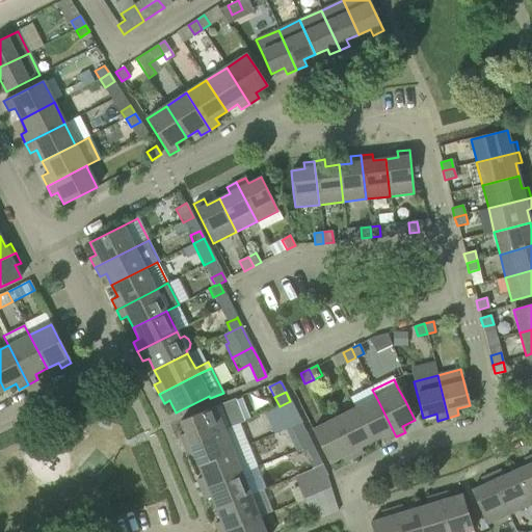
[(396,436),(376,397),(354,407),(372,442),(383,435),(386,442),(396,436)]
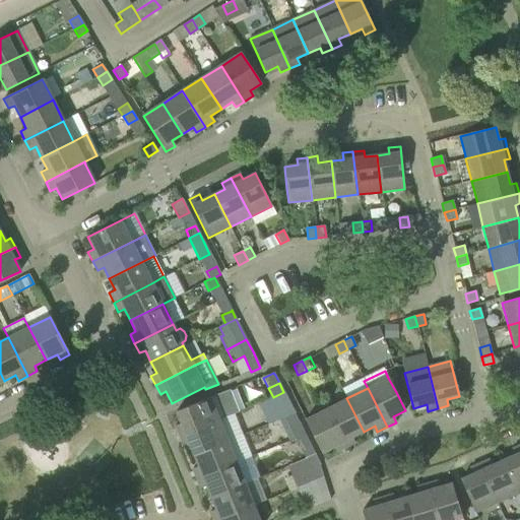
[(239,411),(230,390),(176,411),(181,424),(175,426),(179,436),(218,419),(239,411)]
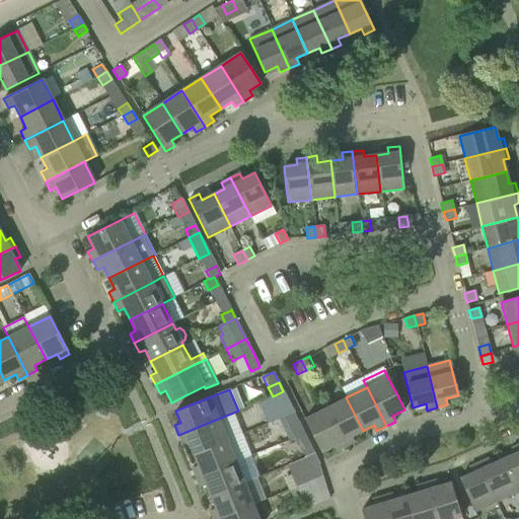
[(363,431),(346,397),(325,409),(345,447),(354,442),(351,436),(363,431)]
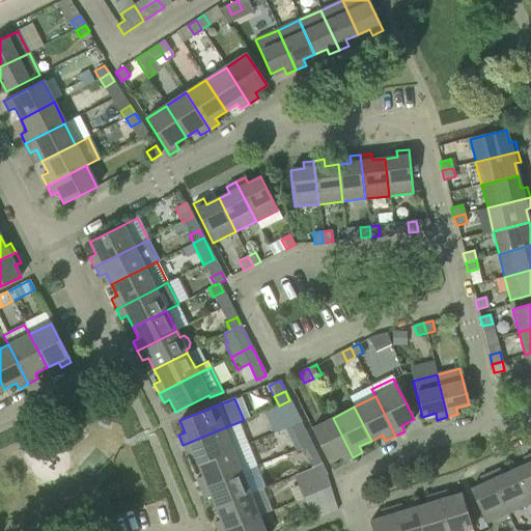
[(353,457),(333,418),(311,428),(328,463),(340,456),(343,462),(353,457)]
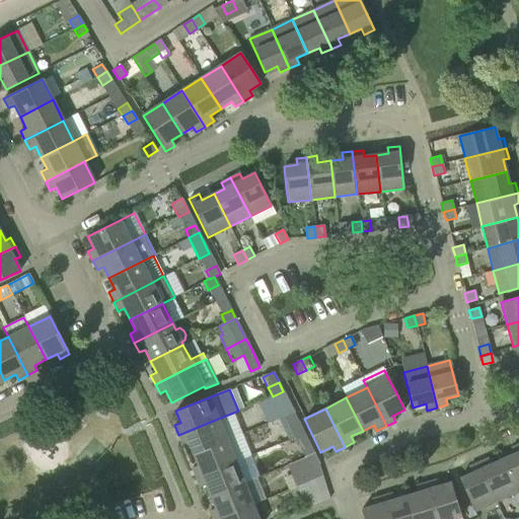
[(226,440),(218,419),(178,435),(182,445),(189,442),(193,454),(226,440)]
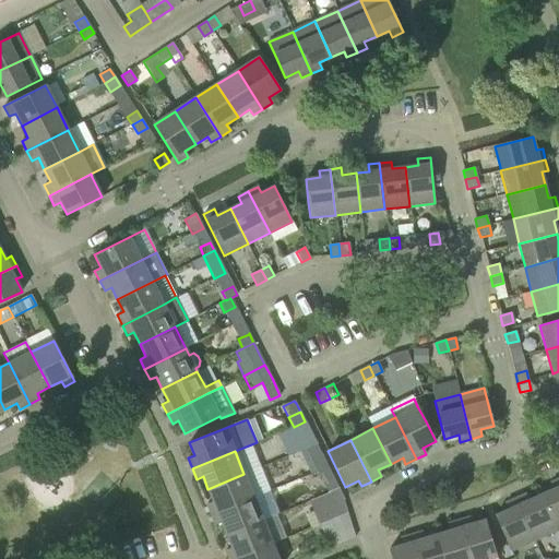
[(339,488),(332,475),(328,466),(317,472),(328,492),(339,488)]
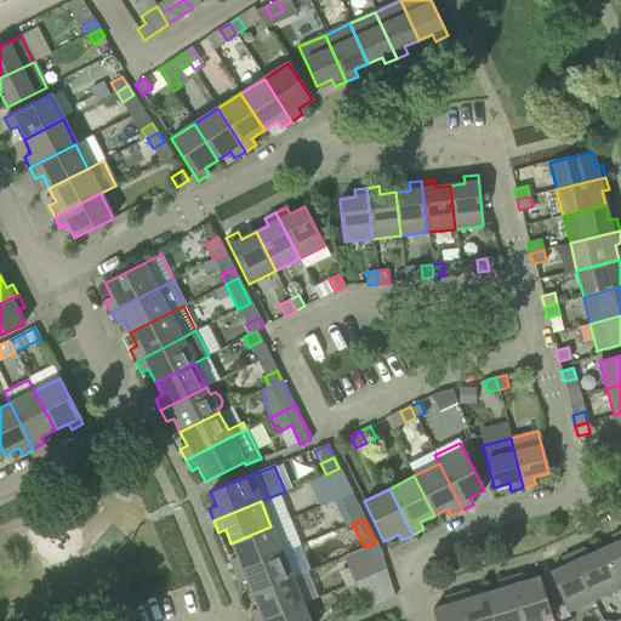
[(281,553),(271,527),(231,543),(237,557),(229,560),(234,571),(281,553)]
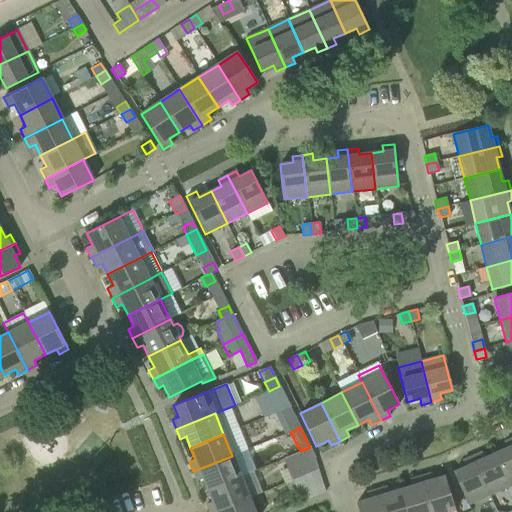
[(511,484),(511,438),(504,442),(506,448),(495,453),(510,486),(511,484)]
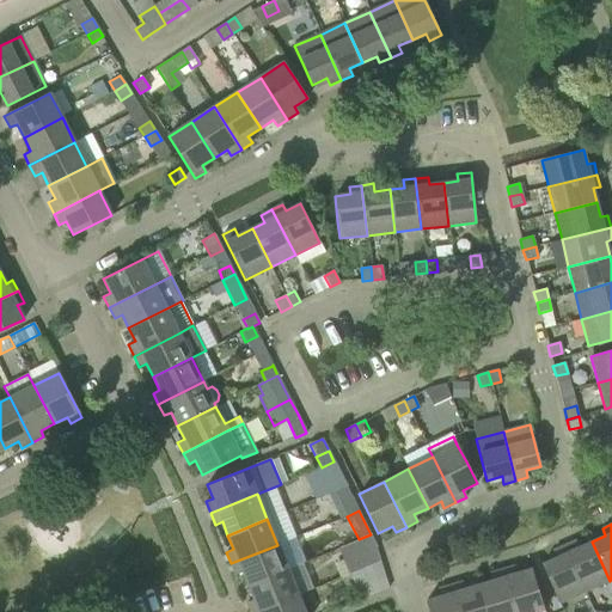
[(377,563),(372,549),(375,546),(371,534),(359,539),(340,548),(350,574),(377,563)]
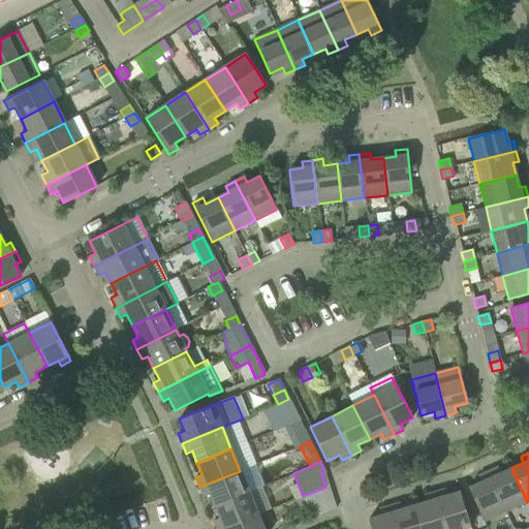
[(527,502),(511,468),(500,473),(497,467),(488,472),(505,511),(527,502)]
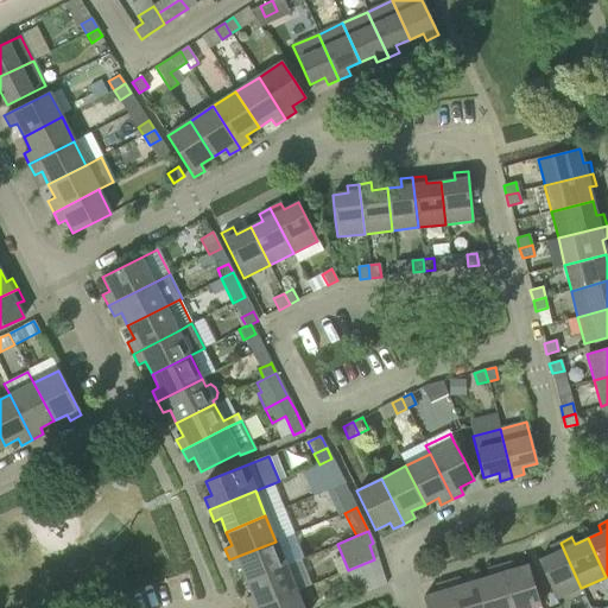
[(285,567),(276,542),(229,559),(234,571),(241,568),(246,582),(285,567)]
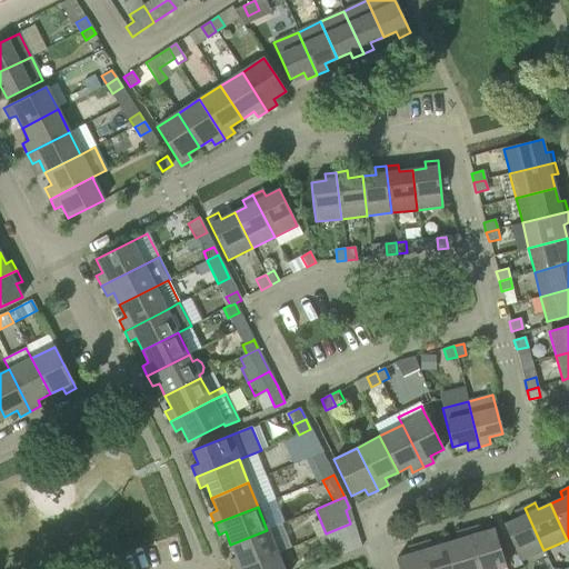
[(543,550),(525,508),(513,512),(517,519),(503,525),(520,561),(543,550)]
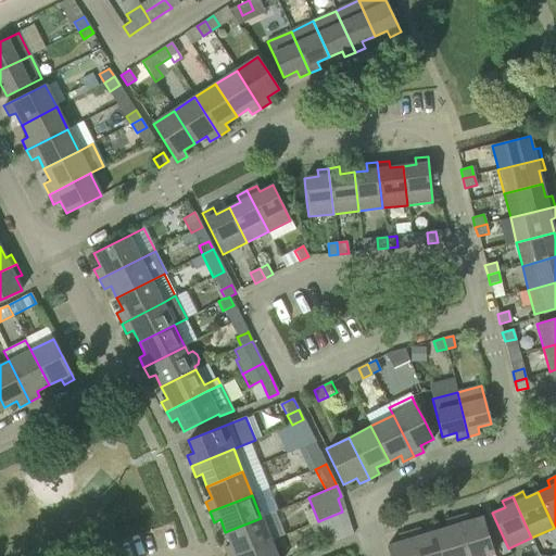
[(352,534),(342,512),(318,521),(328,545),(352,534)]
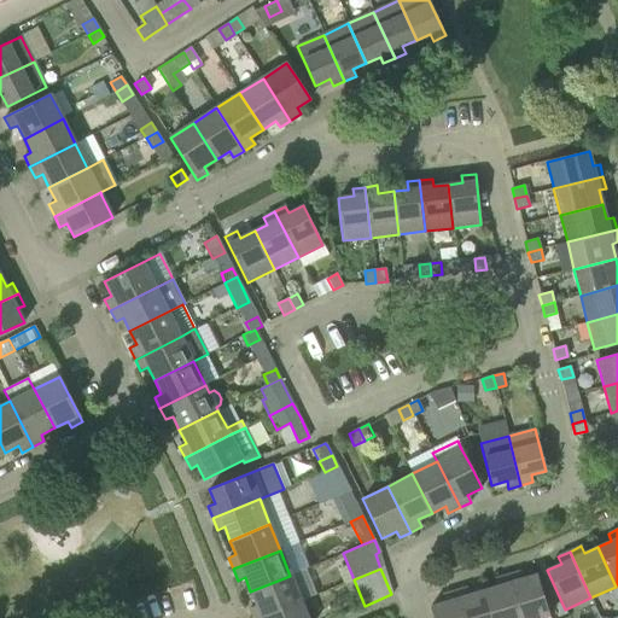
[(542,617),(549,616),(543,598),(536,575),(522,579),(519,572),(507,576),(519,617),(542,617)]
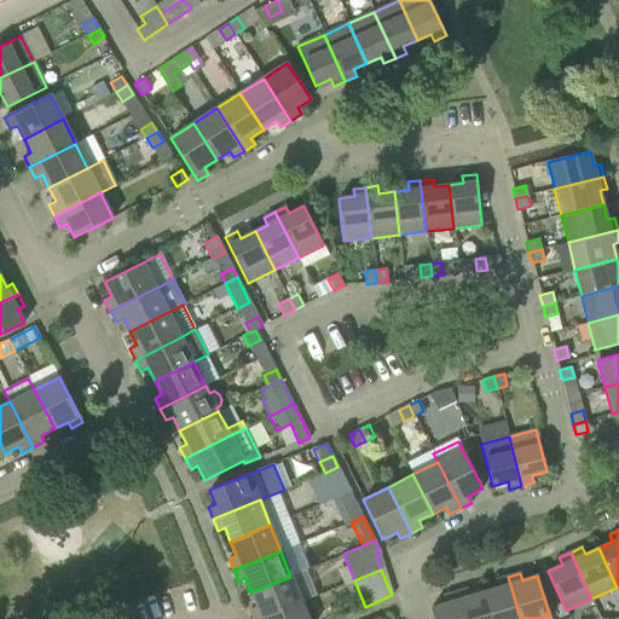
[(258,618),(300,602),(290,577),(250,593),(256,606),(249,609),(253,618),(258,618)]
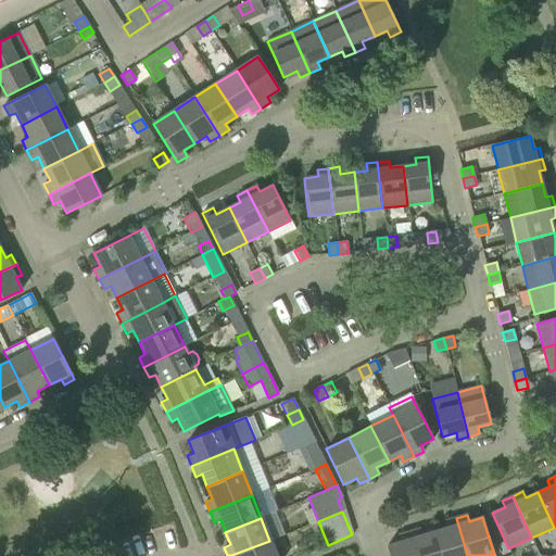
[(467,555),(456,518),(445,521),(447,528),(434,531),(442,555),(467,555)]
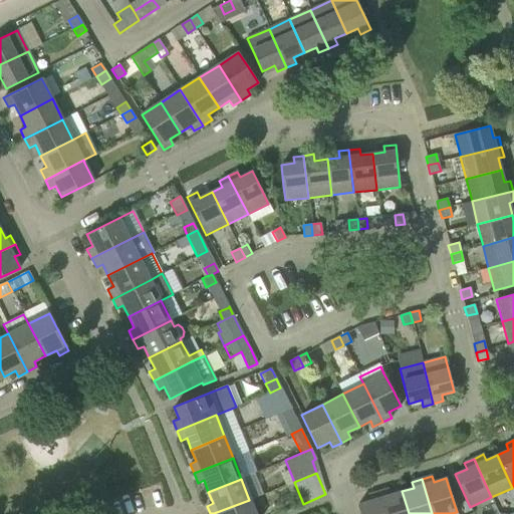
[(409,513),(402,491),(390,495),(388,489),(378,492),(384,513),(409,513)]
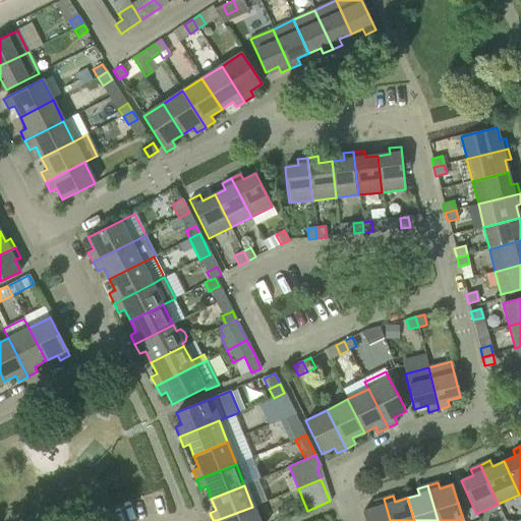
[(390,520),(384,499),(373,502),(374,508),(362,512),(364,520),(390,520)]
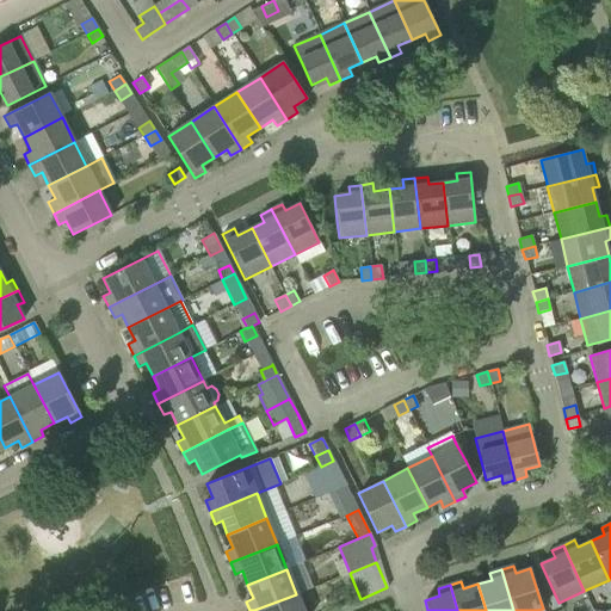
[(303,610),(298,598),(296,594),(254,610),(303,610)]
